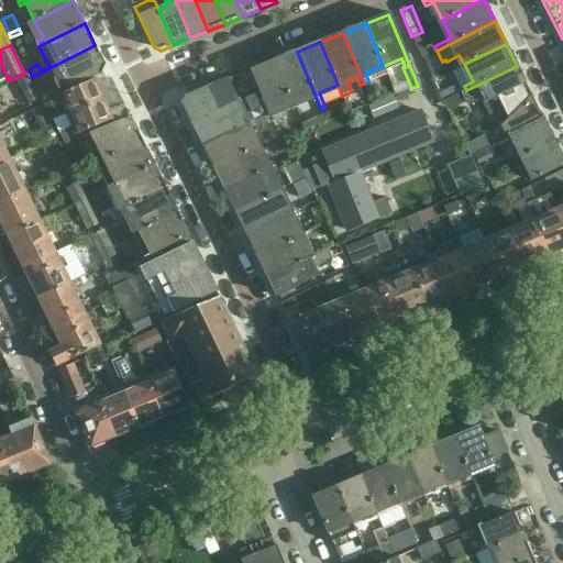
[(105,65),(95,45),(32,77),(35,84),(54,75),(62,90),(103,72),(105,65)]
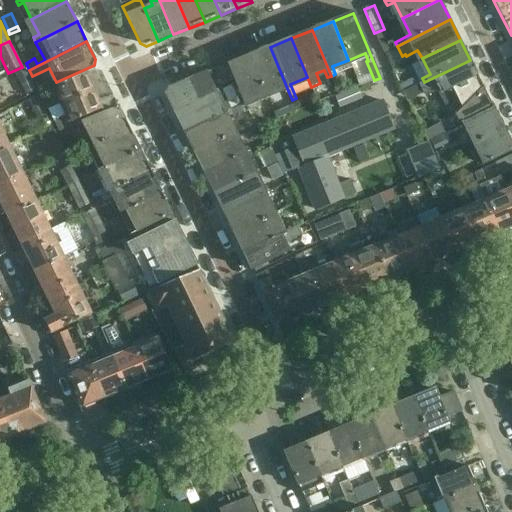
[(270,47),(249,55),(265,94),(282,87),(285,95),(289,93),(270,47)]
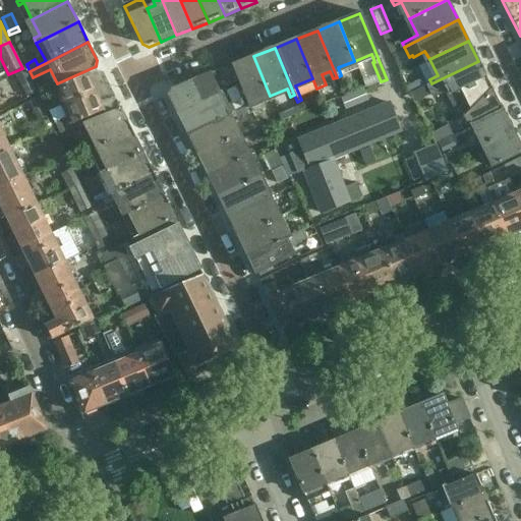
[(232,65),(238,80),(248,105),(249,105),(252,112),(264,107),(261,100),(270,96),(253,56),(232,65)]
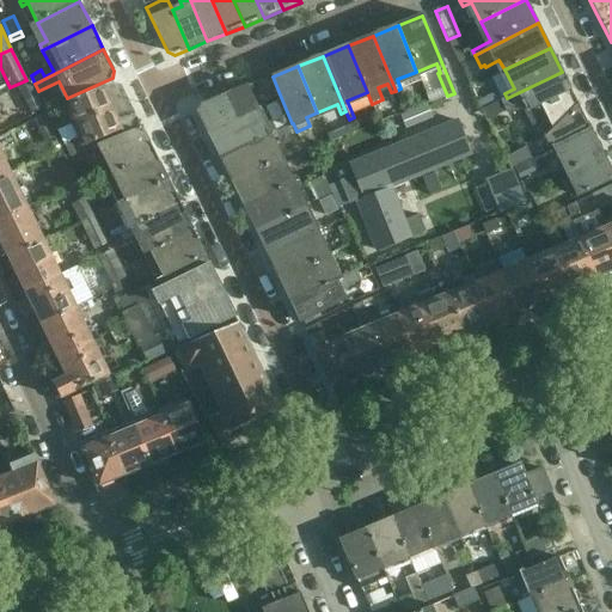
[(576,102),(562,72),(507,98),(502,101),(484,110),(489,120),(505,111),(507,116),(521,109),(536,136),(552,118),(555,123),(576,102)]
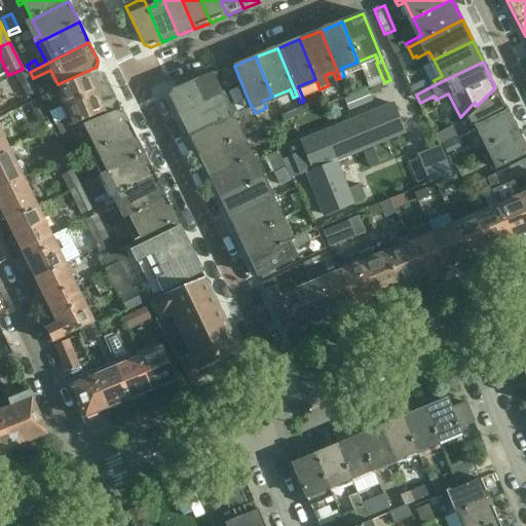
[(240,81),(234,66),(220,72),(226,87),(240,81)]
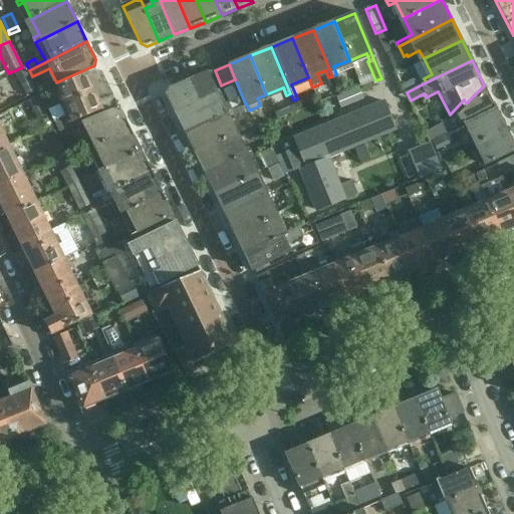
[(13,72),(25,97),(35,92),(23,68),(13,72)]
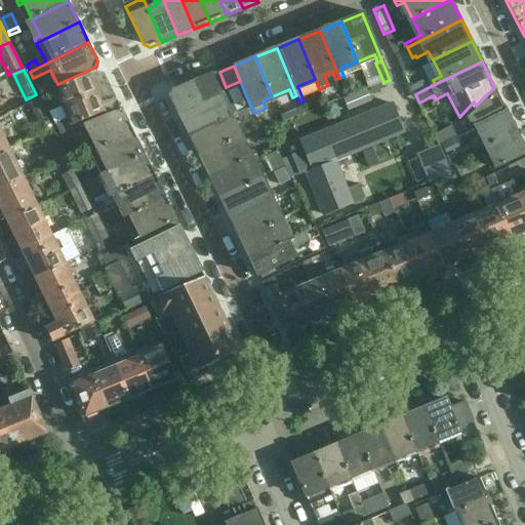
[(58,87),(65,106),(66,106),(98,93),(90,74),(58,87)]
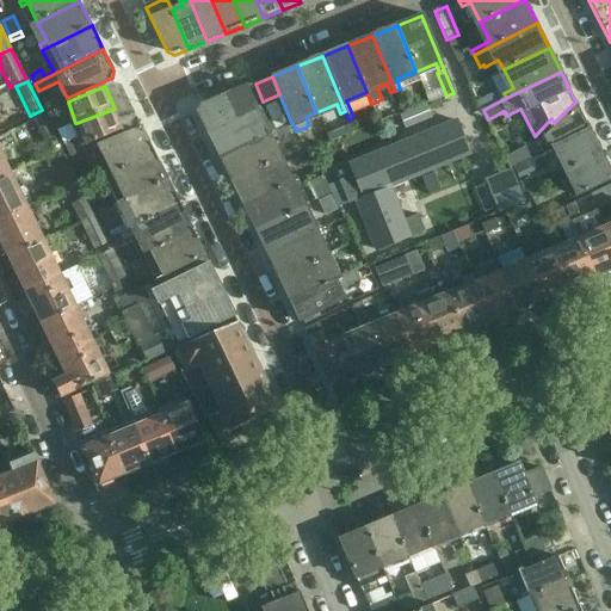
[(209,136),(253,113),(245,94),(253,91),(251,86),(202,105),(198,113),(209,136)]
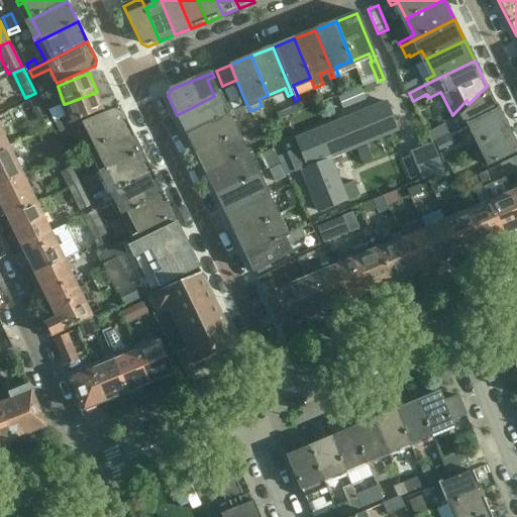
[(408,92),(409,93),(424,85),(420,78),(403,86),(407,93),(408,92)]
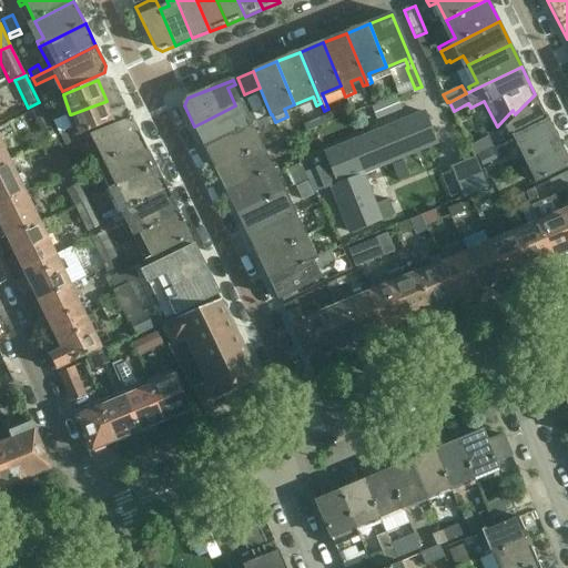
[(547,120),(535,94),(515,114),(504,127),(475,155),(496,145),(496,146),(510,138),(514,137),(547,120)]
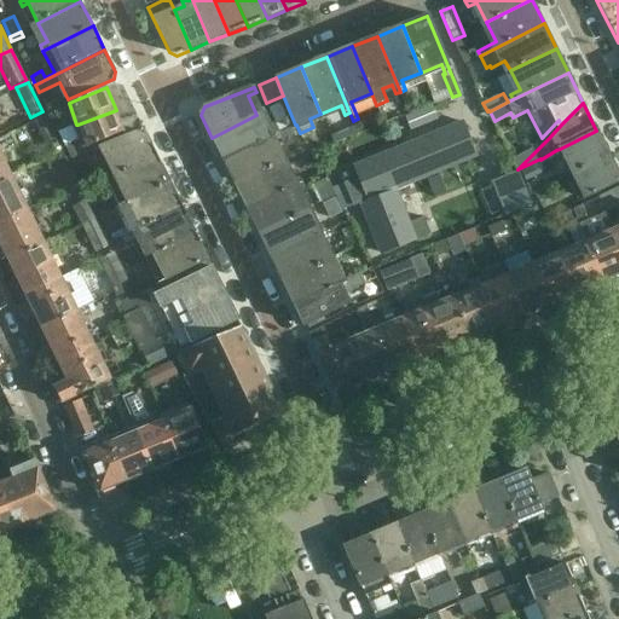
[(426,109),(418,113),(423,126),(437,120),(432,106),(426,109)]
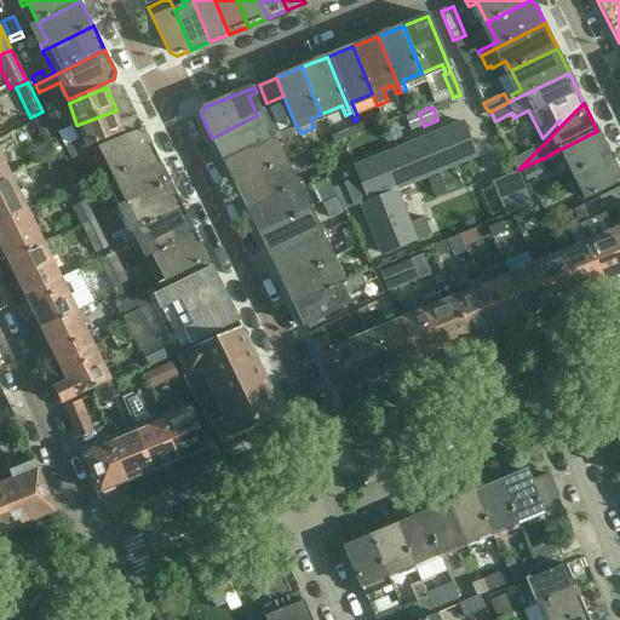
[(86,149),(125,132),(116,110),(78,125),(76,125),(56,132),(68,161),(89,153),(86,149)]
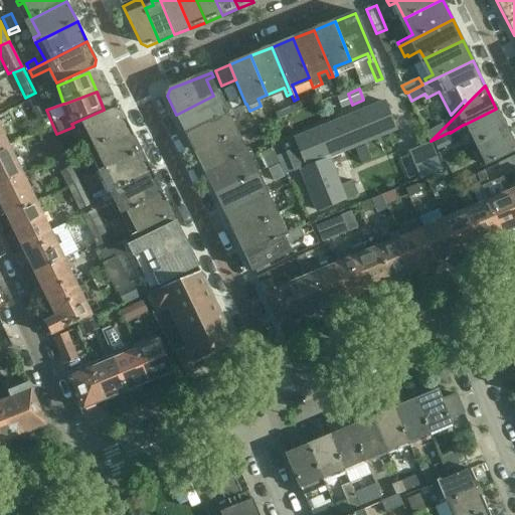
[(176,115),(186,134),(232,111),(222,92),(213,96),(176,115)]
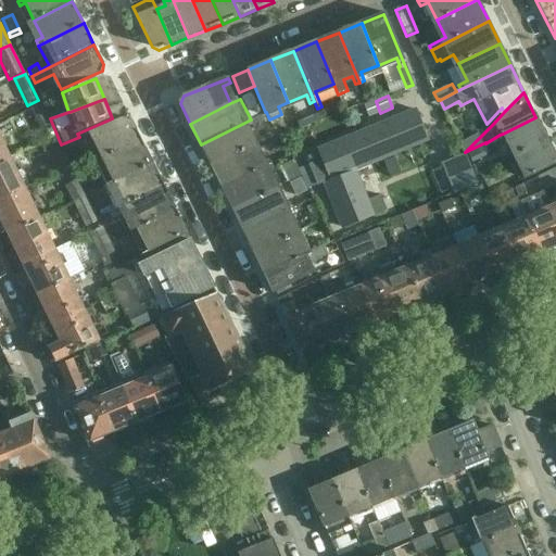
[(376,101),(364,105),(368,117),(380,113),(376,101)]
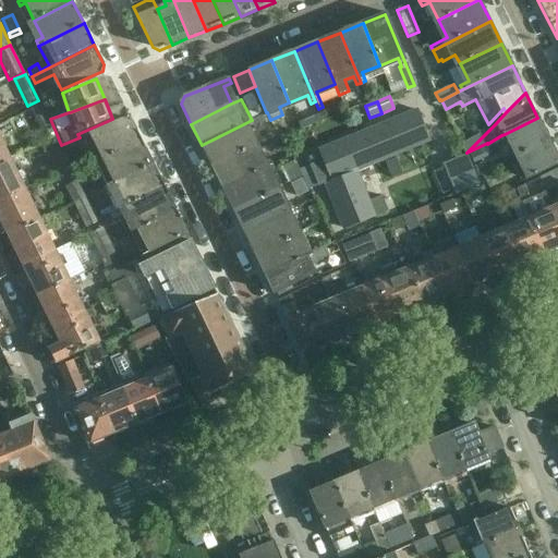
[(29,109),(45,141),(56,135),(40,105),(29,109)]
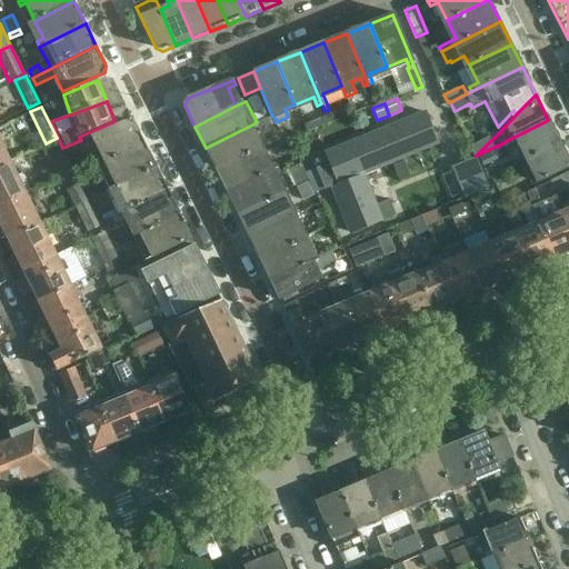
[(329,165),(317,170),(326,191),(333,188),(353,235),(382,222),(381,220),(396,215),(390,200),(376,207),(363,176),(419,152),(439,143),(426,112),(400,123),(387,129),(326,156),(329,165)]
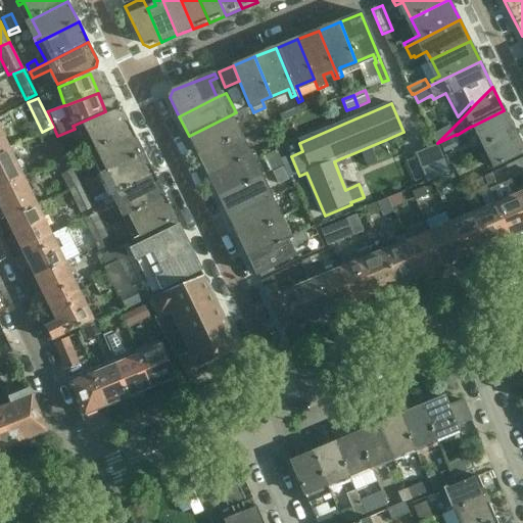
[(189,136),(199,156),(237,138),(229,122),(236,117),(238,122),(253,115),(252,112),(253,112),(250,105),(249,105),(189,136)]
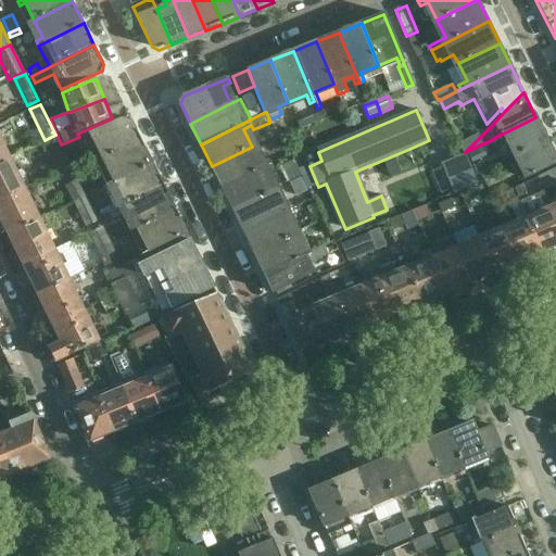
[(547,140),(535,117),(503,134),(514,156),(547,140)]
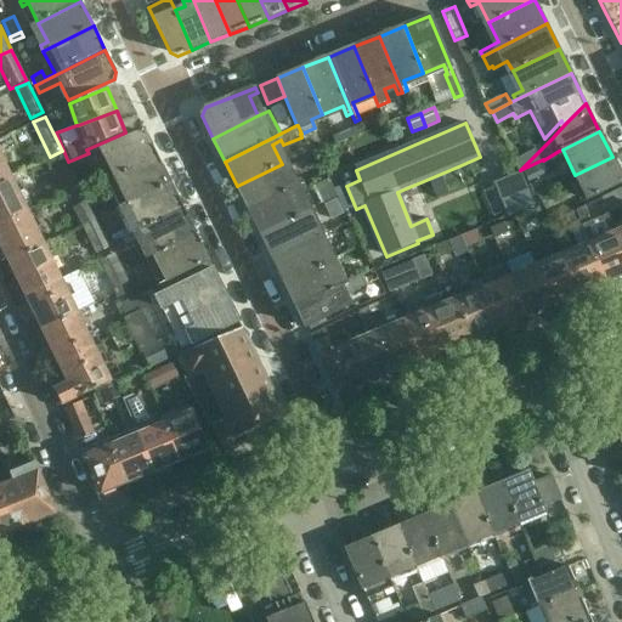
[(158,157),(147,136),(147,135),(140,133),(94,152),(96,157),(103,154),(114,177),(158,157)]
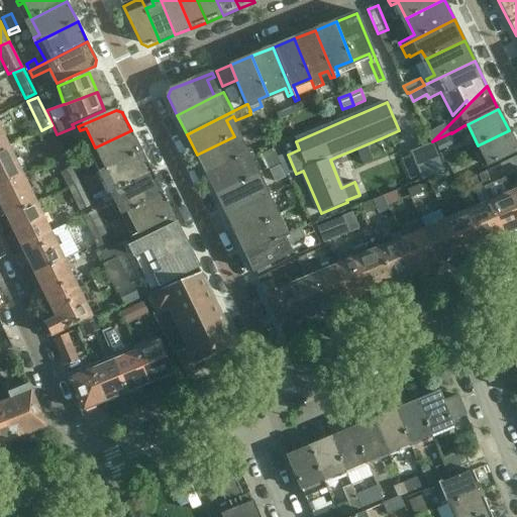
[(255,123),(239,131),(242,139),(260,131),(255,123)]
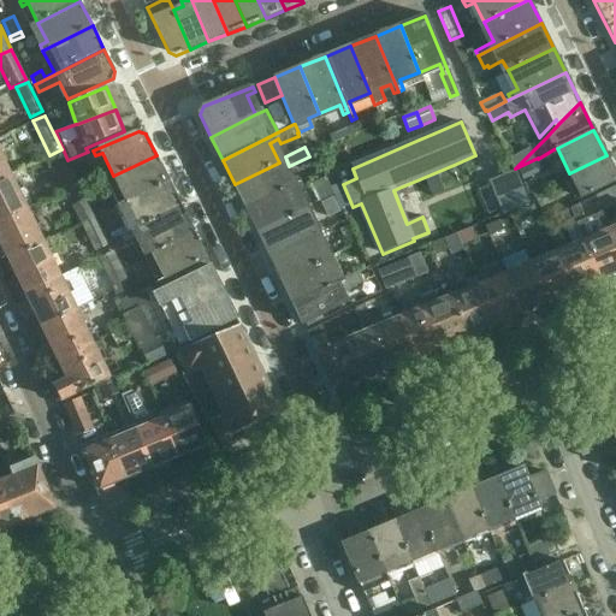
[(0,181),(12,176),(0,150),(0,181)]
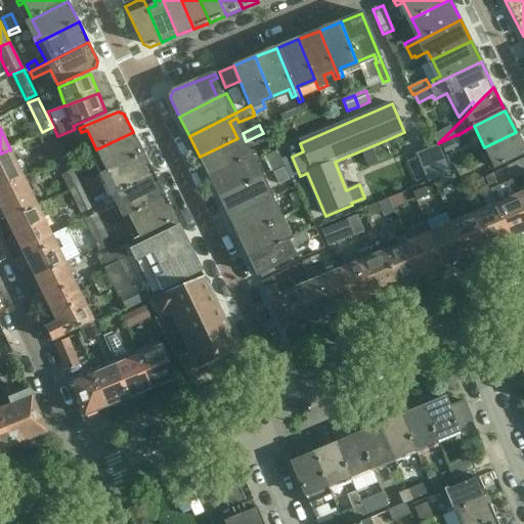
[(143,154),(133,132),(96,149),(104,167),(99,170),(101,175),(143,154)]
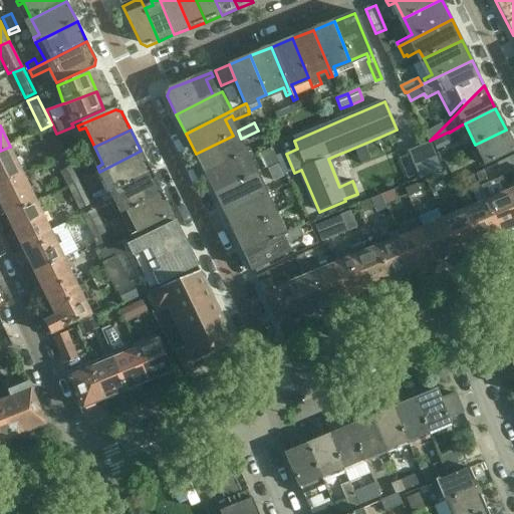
[(513,151),(513,146),(506,130),(475,145),(485,165),(513,151)]
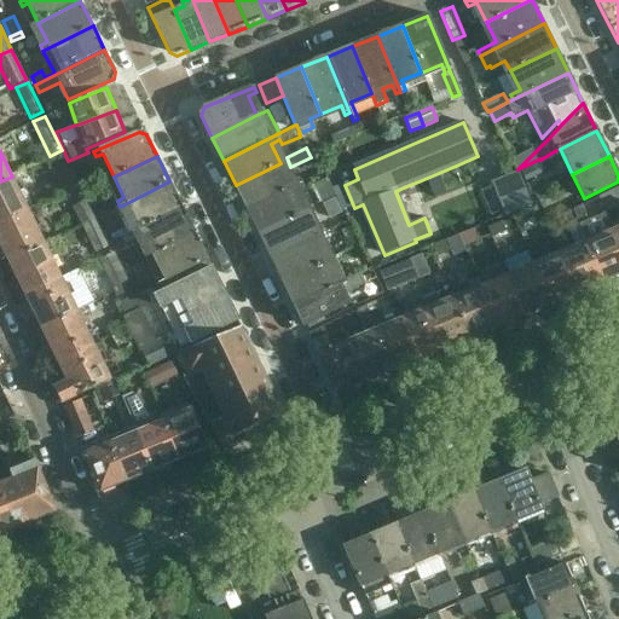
[(547,169),(541,160),(541,158),(518,169),(524,181),(547,169)]
